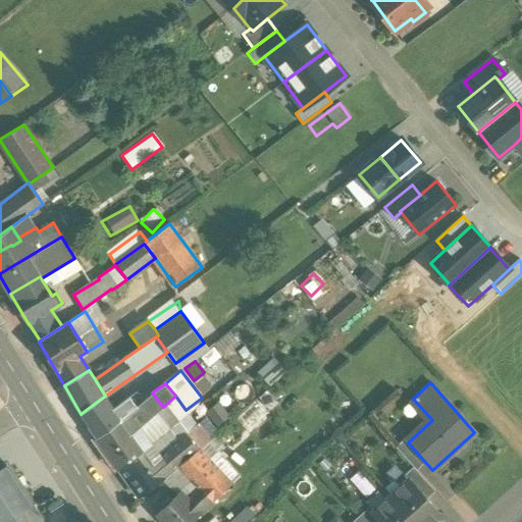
[(284,398),(273,385),(259,399),(270,411),(284,398)]
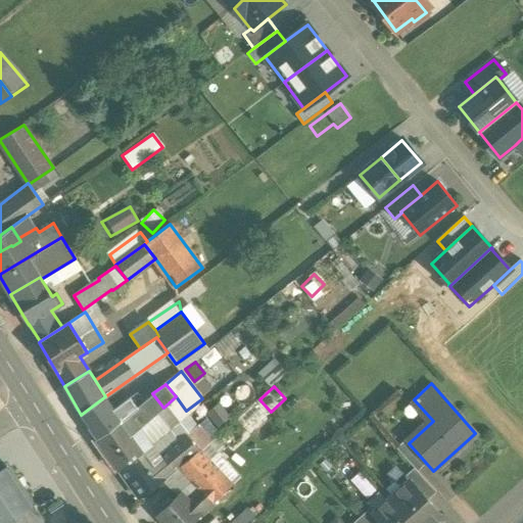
[(136,407),(121,420),(129,430),(136,424),(139,428),(157,413),(163,408),(152,393),(136,407)]
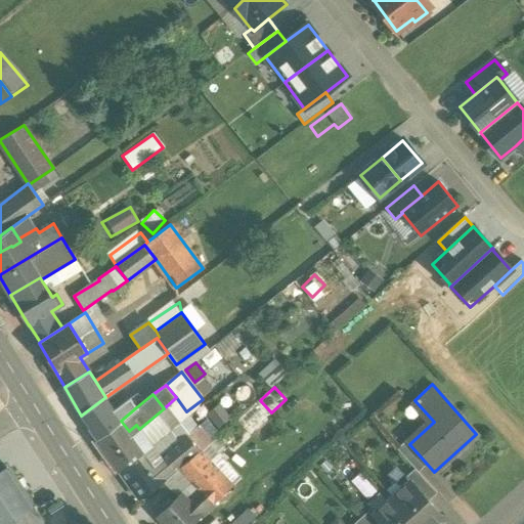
[(164,408),(158,413),(171,431),(189,416),(186,411),(176,397),(164,408)]
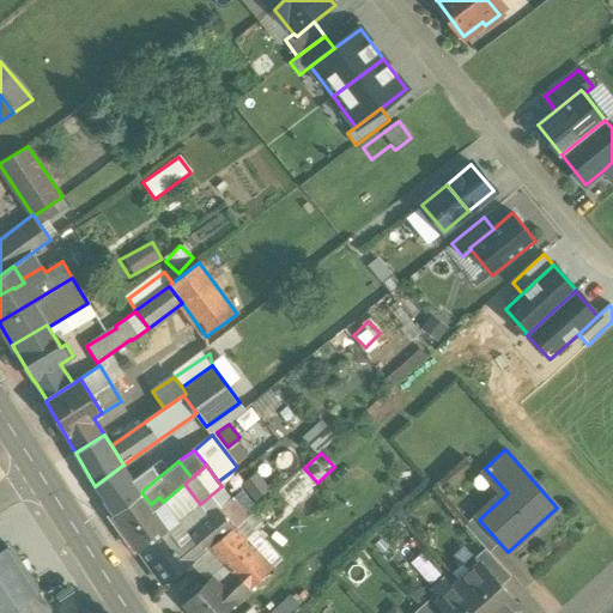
[(152,466),(127,485),(134,498),(141,492),(159,477),(152,466)]
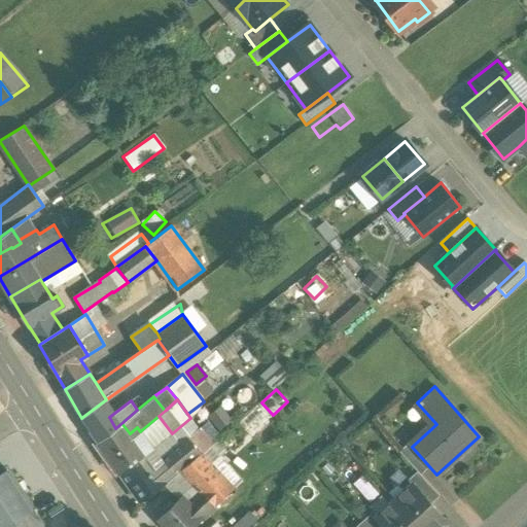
[(90,430),(109,417),(102,402),(81,418),(90,430)]
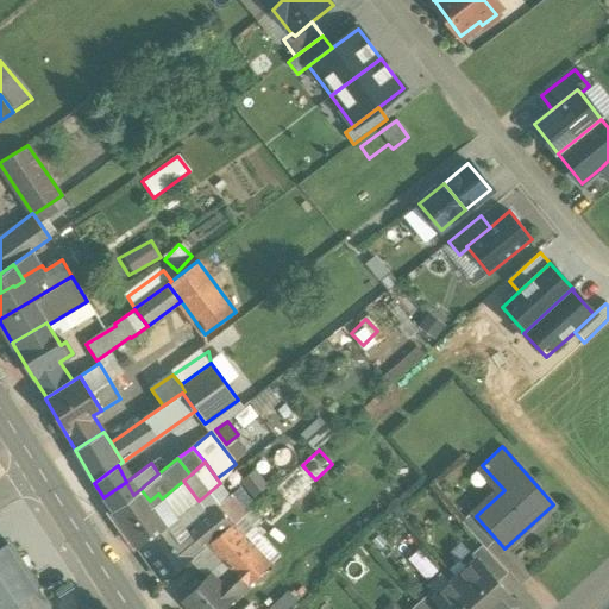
[(126,482),(104,497),(112,512),(133,495),(126,482)]
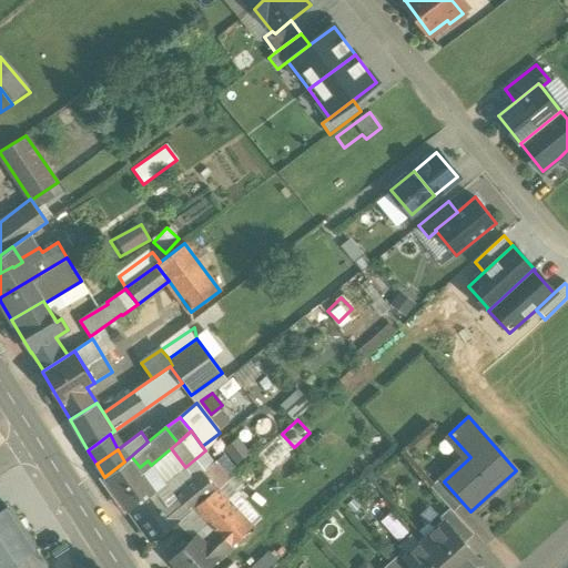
[(205,450),(185,467),(195,477),(202,472),(215,462),(205,450)]
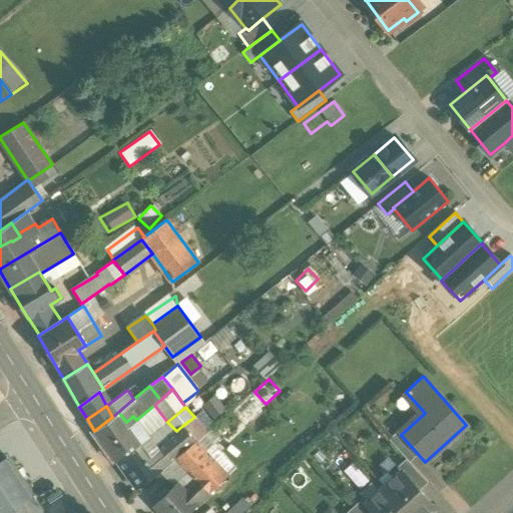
[(112,417),(94,431),(116,461),(140,443),(126,422),(118,412),(112,417)]
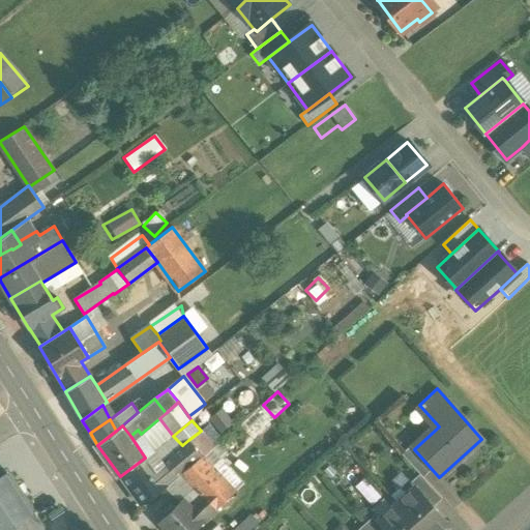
[(201,431),(188,440),(201,457),(210,450),(213,447),(201,431)]
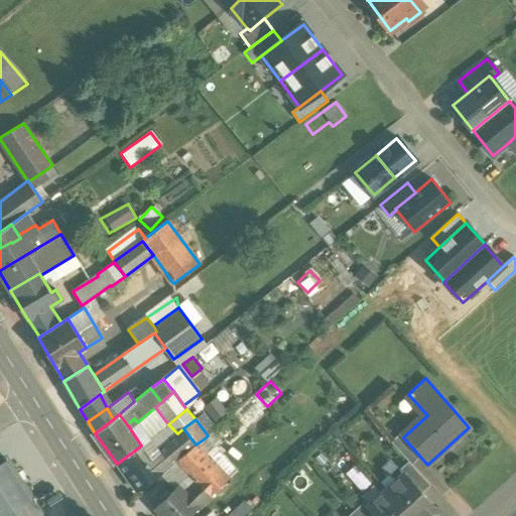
[(141,445),(117,464),(137,492),(161,474),(161,473),(176,461),(196,444),(183,428),(177,433),(156,453),(157,454),(151,459),(141,445)]
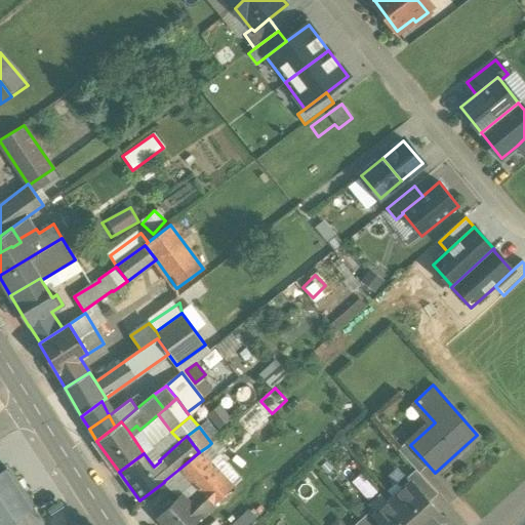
[(427,463),(410,445),(411,444),(407,439),(397,448),(415,470),(417,472),(427,463)]
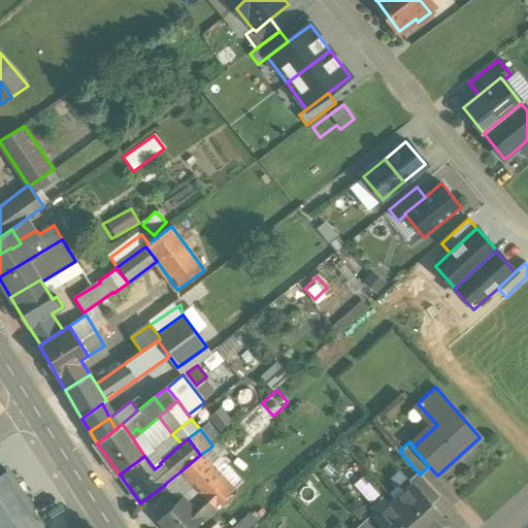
[(220,475),(200,455),(180,471),(200,493),(201,494),(202,493),(220,475)]
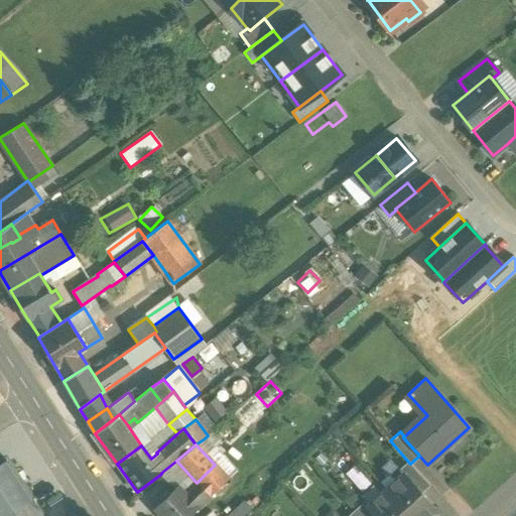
[(5,460),(0,463),(0,515),(9,515),(16,512),(15,510),(31,500),(5,460)]
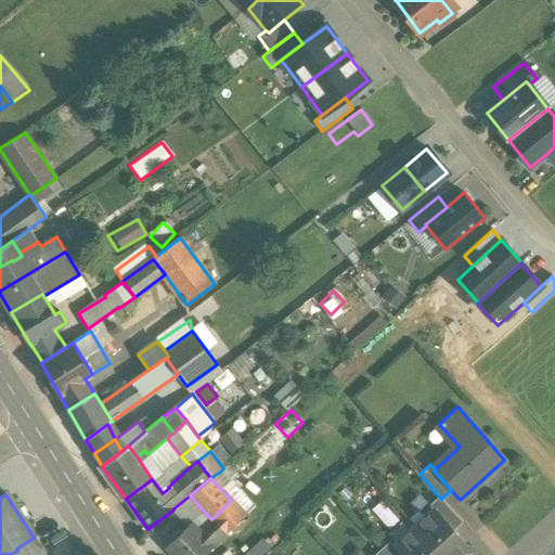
[(210,518),(190,495),(173,508),(173,510),(189,526),(192,523),(198,529),(210,518)]
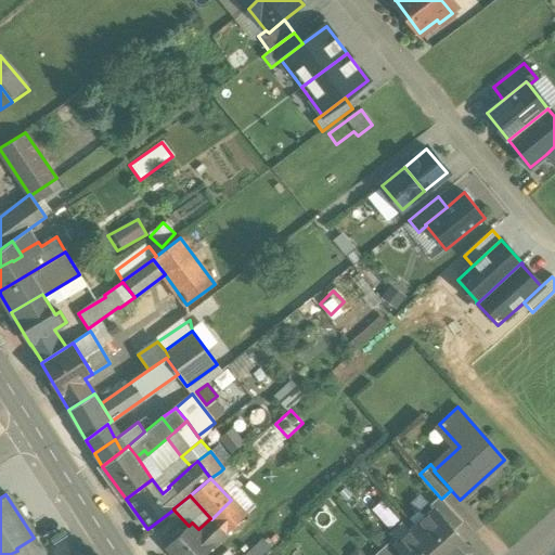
[(441,499),(439,497),(429,505),(434,510),(435,508),(453,530),(463,523),(441,499)]
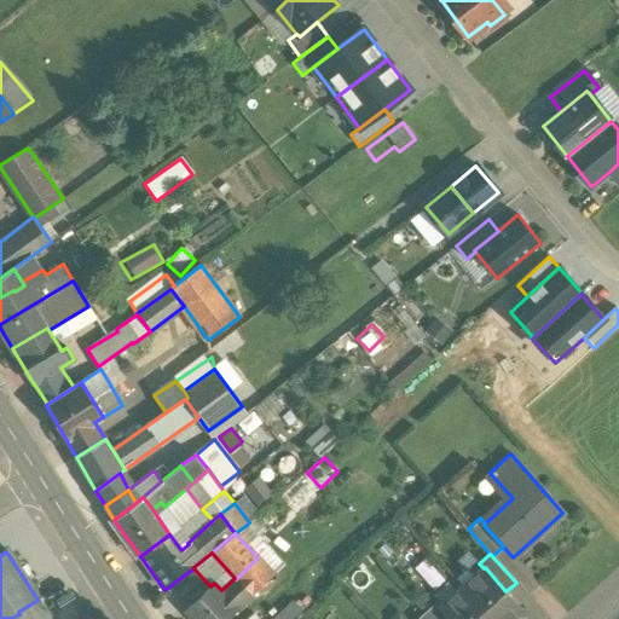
[(258,557),(237,578),(253,595),(275,574),(258,557)]
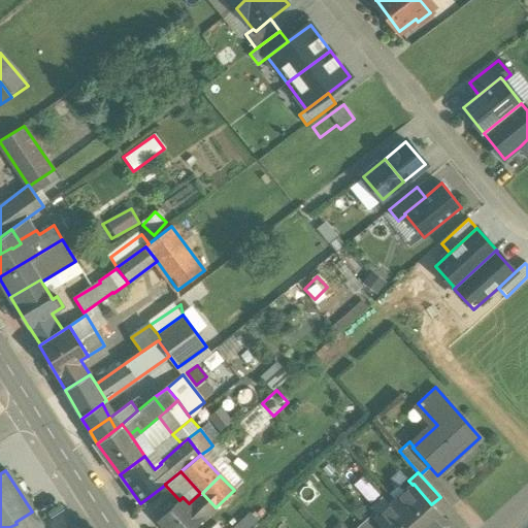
[(366,477),(357,485),(376,512),(387,503),(366,477)]
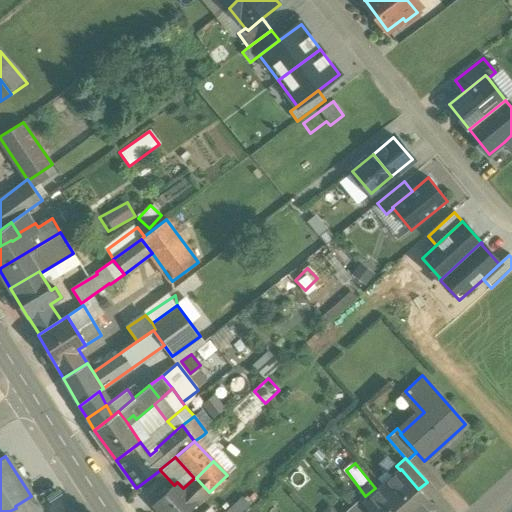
[(418,489),(401,469),(400,470),(384,485),(406,511),(427,511),(433,507),(418,489)]
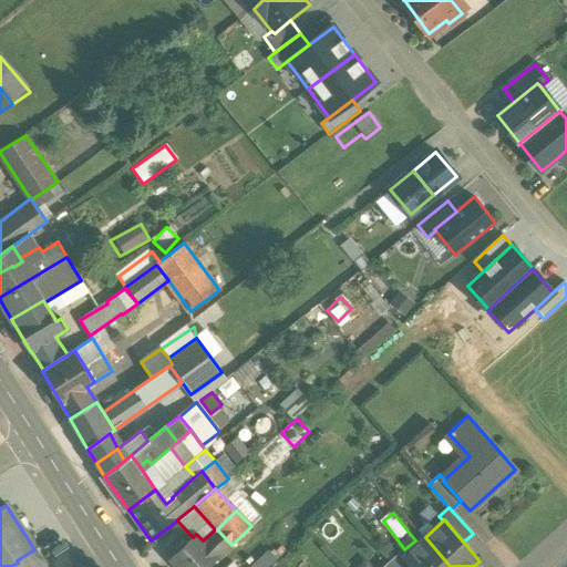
[(217,529),(216,531),(215,529),(203,540),(219,557),(232,545),(217,529)]
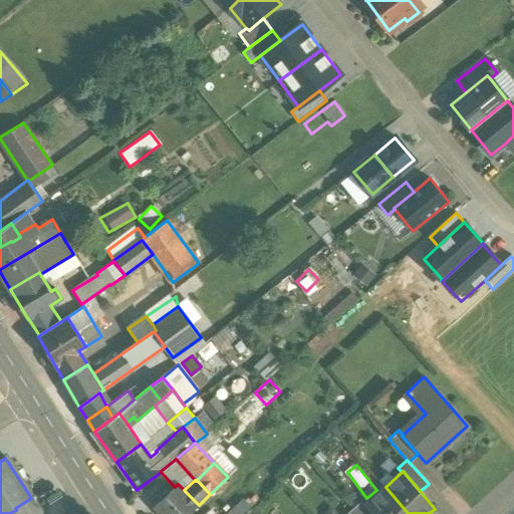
[(175,487),(154,506),(161,513),(189,513),(199,505),(184,490),(178,484),(175,487)]
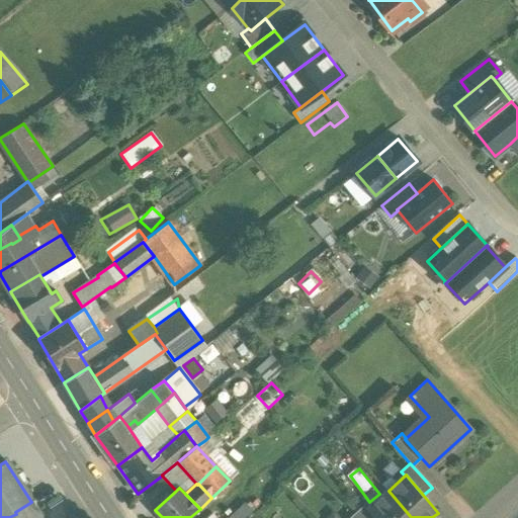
[(370,507),(369,508),(378,517),(411,517),(389,491),(370,507)]
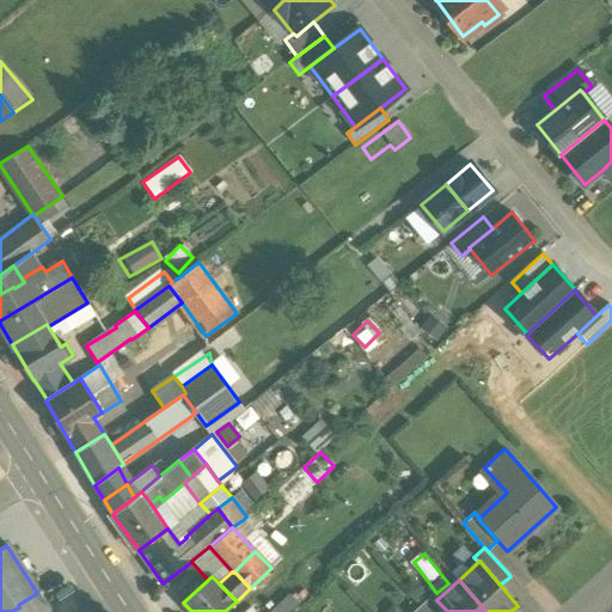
[(433,594),(412,611),(447,611),(436,600),(438,599),(433,594)]
